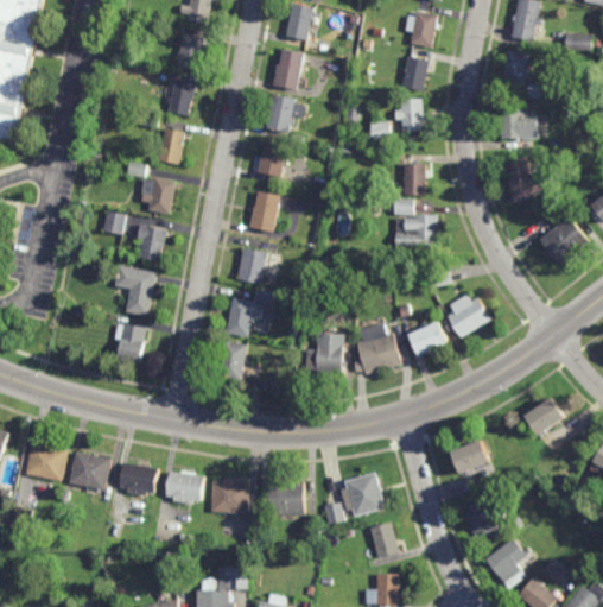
[(42,0),(13,141),(0,138),(0,0),(42,0)]
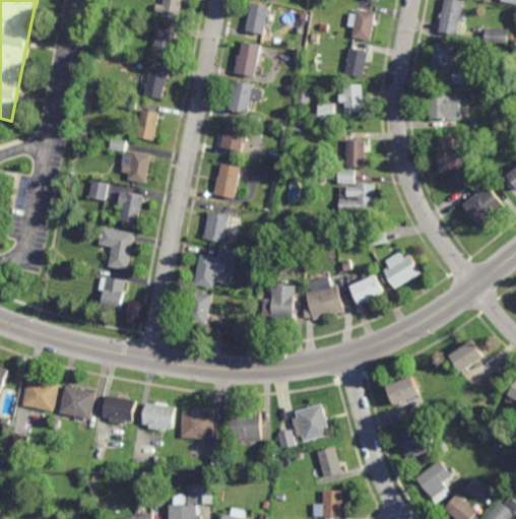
[(179,0),(176,20),(159,17),(160,11),(154,10),(155,3),(162,4),(162,0),(179,0)]
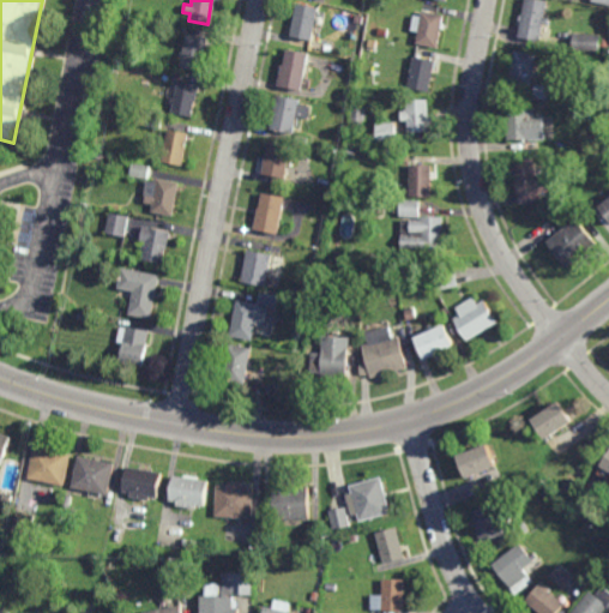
[(538,0),(546,1),(537,42),(517,37),(523,0),(538,0)]
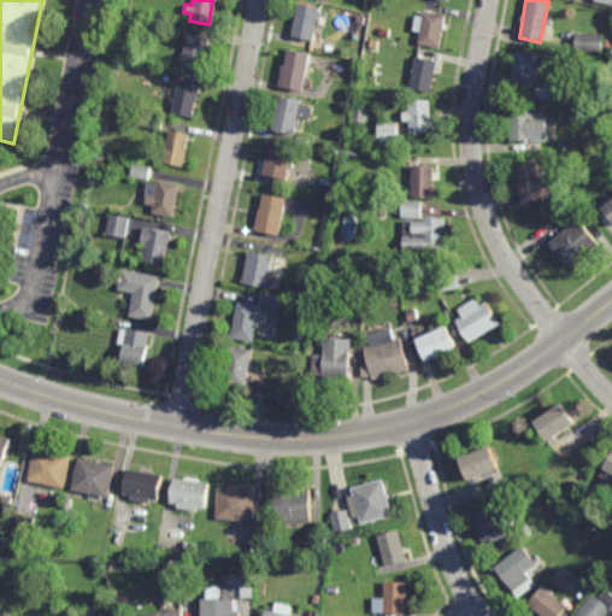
[(312,40),(318,7),(298,4),(290,34),(312,40)]
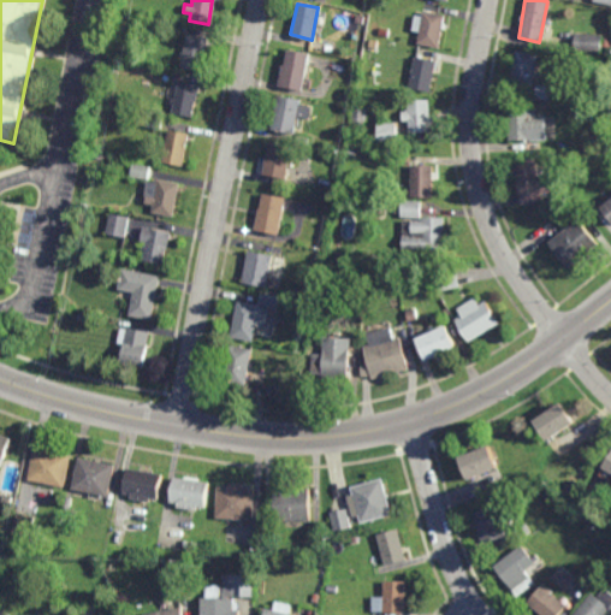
[(437,47),(444,16),(425,11),(423,17),(413,16),(410,31),(419,33),(416,45),(437,47)]
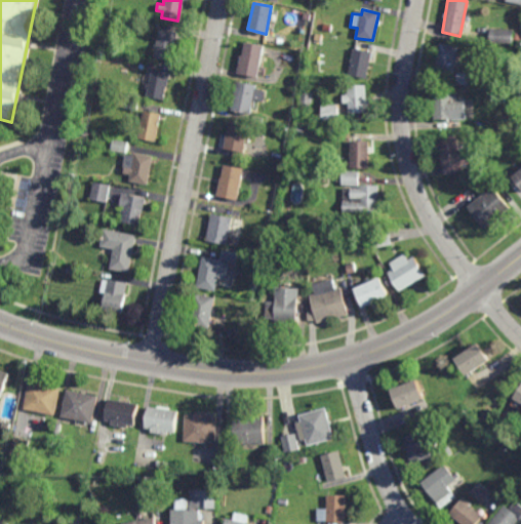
[(510,43),(511,29),(487,28),(487,42),(510,43)]
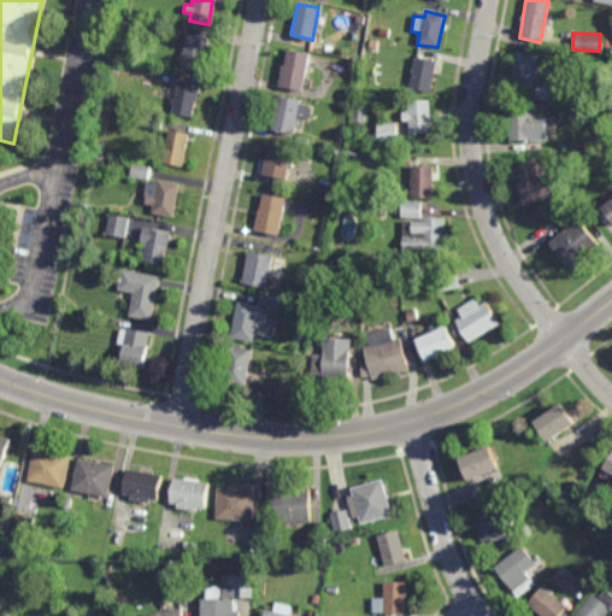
[(186,34),(207,37),(201,71),(178,66),(186,34)]
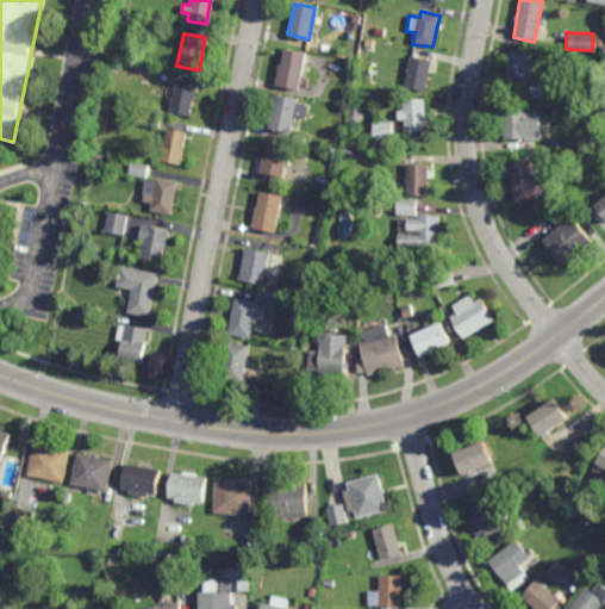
[(299,87),(306,53),(282,48),(276,82),(299,87)]
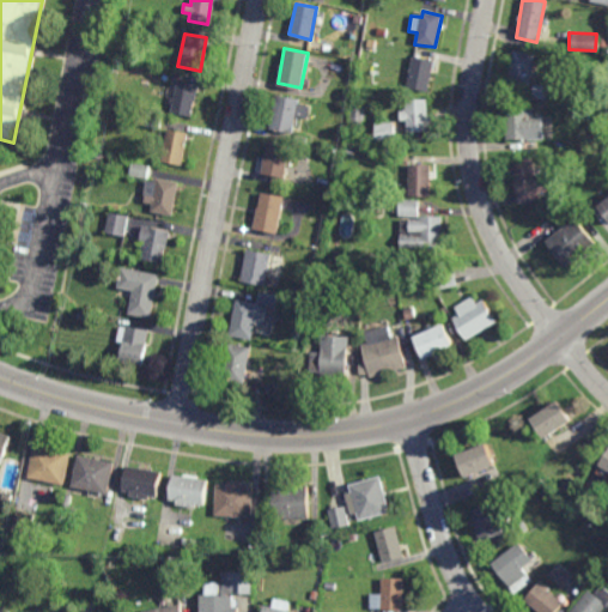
[(508,83),(528,86),(534,54),(512,49),(508,83)]
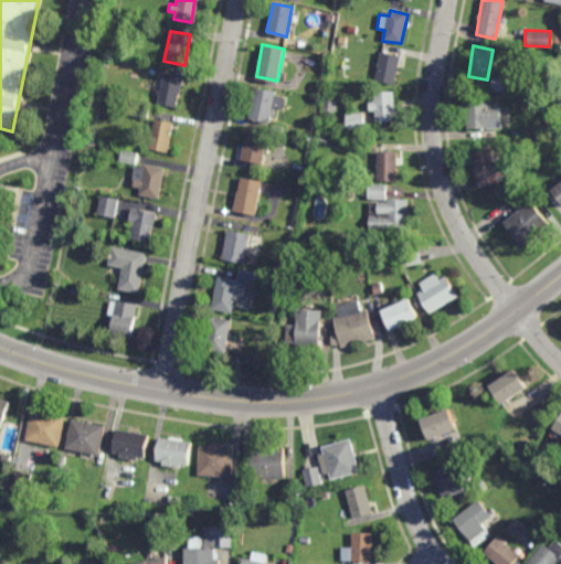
[(380,52),(399,55),(393,84),(376,81),(380,52)]
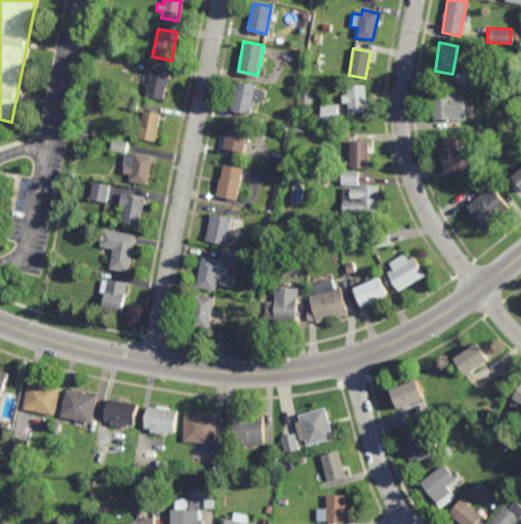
[(151,69),(146,97),(163,99),(168,73),(151,69)]
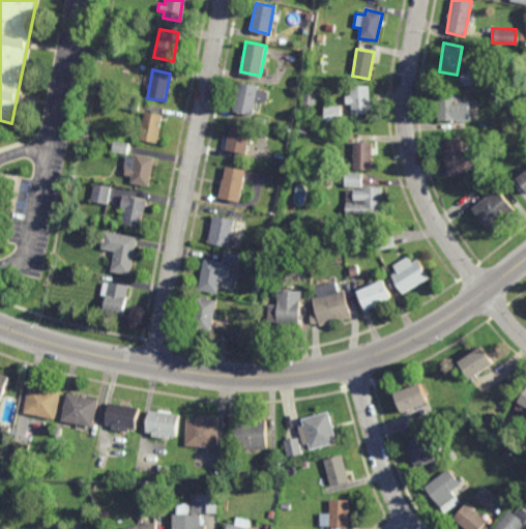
[(252,115),(257,86),(238,82),(232,110),(252,115)]
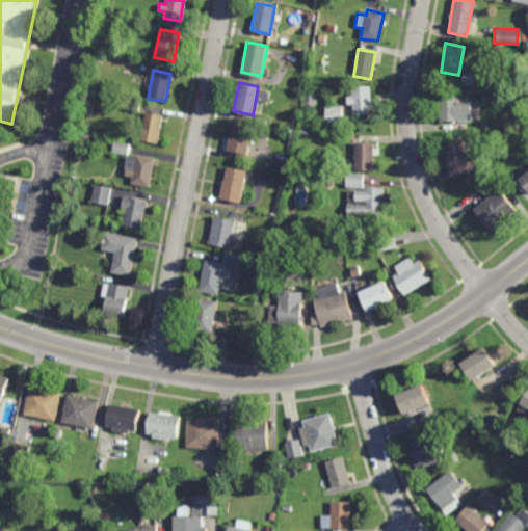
[(369,85),(371,114),(351,115),(351,104),(346,105),(345,96),(351,96),(351,87),(369,85)]
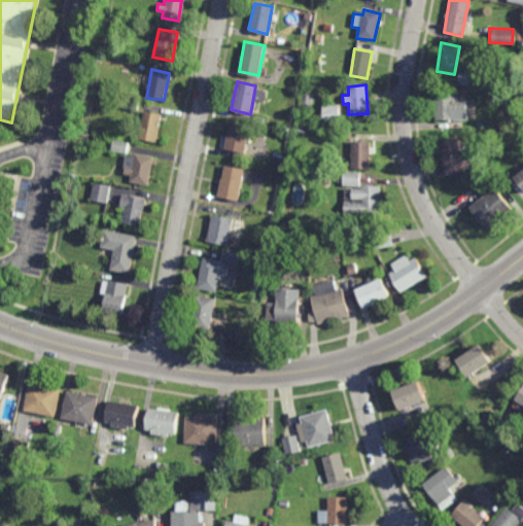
[(434,120),(464,118),(464,100),(452,101),(452,91),(431,92),(434,120)]
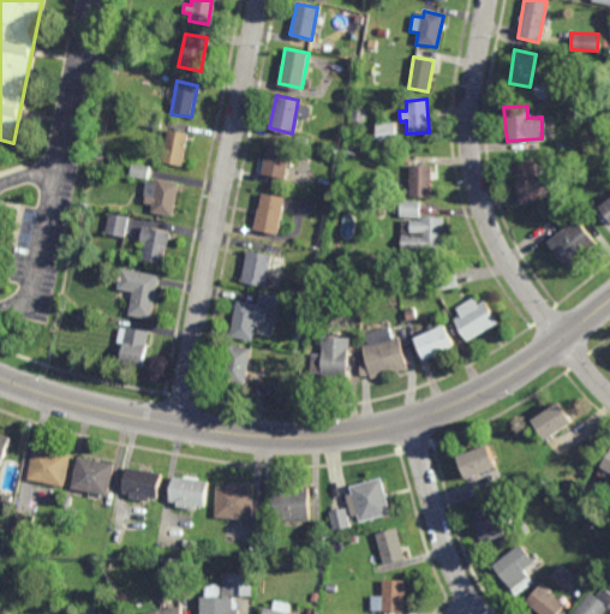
[(374,121),(374,143),(393,143),(392,121),(374,121)]
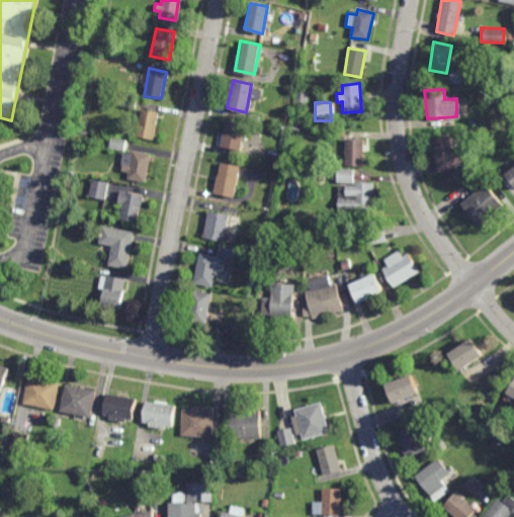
[(153,140),(158,112),(141,109),(138,124),(135,124),(134,130),(137,131),(136,138),(153,140)]
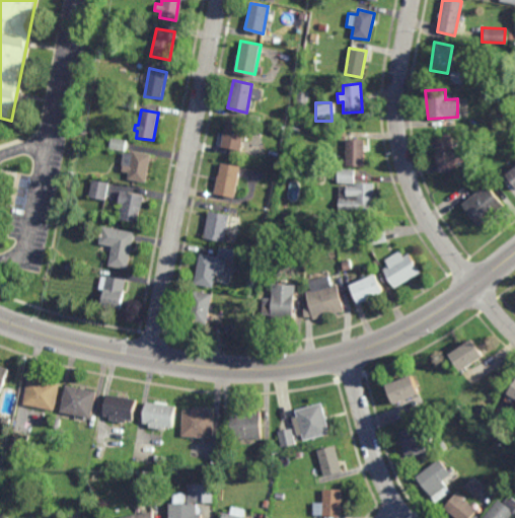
[(221,146),(226,119),(245,123),(240,151),(221,146)]
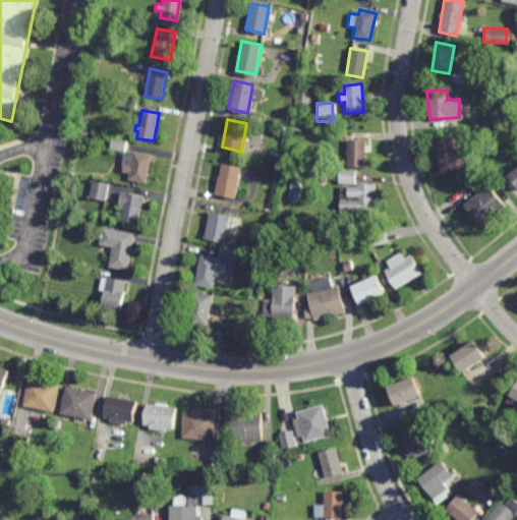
[(432,137),(439,171),(456,168),(455,162),(464,161),(462,148),(453,149),(450,134),(432,137)]
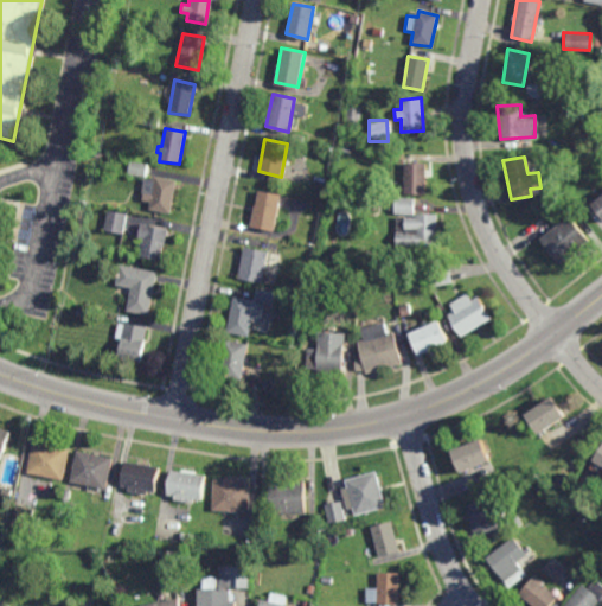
[(126,174),(145,176),(146,163),(128,161),(126,174)]
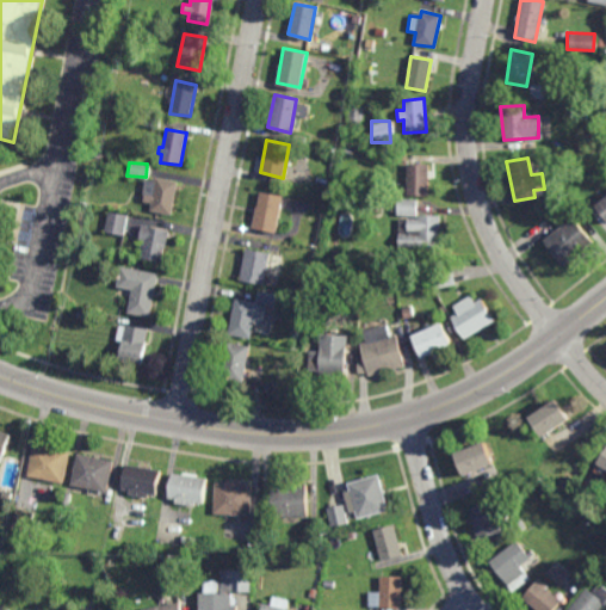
[(425,164),(425,195),(406,193),(406,164),(425,164)]
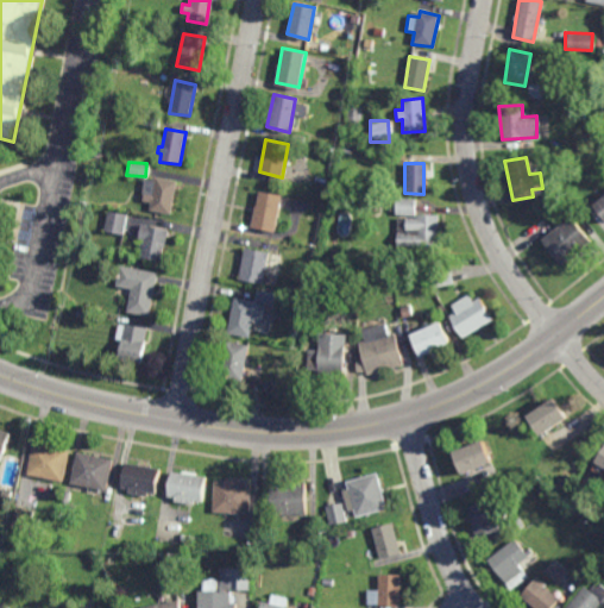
[(177,181),(170,214),(150,211),(150,202),(142,201),(144,194),(140,194),(144,179),(155,181),(155,176),(177,181)]
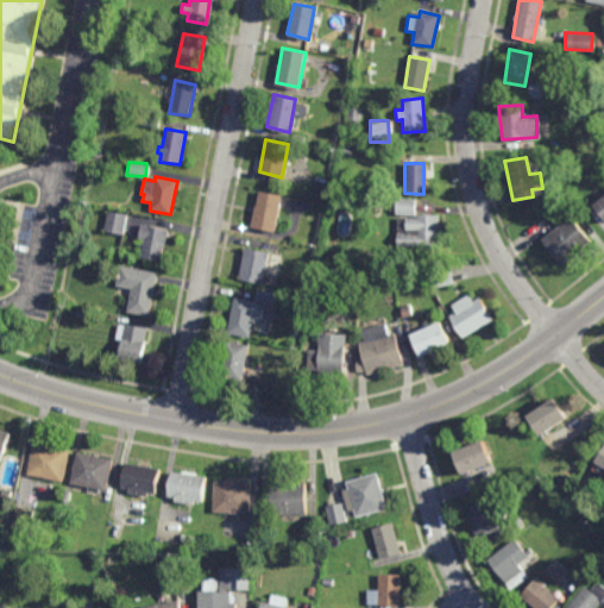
[(252,226),(275,232),(283,195),(259,190),(252,226)]
